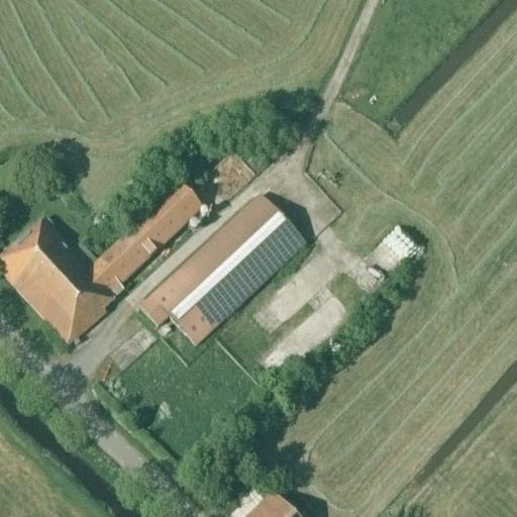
[(118,289),(201,212),(179,188),(96,265),(79,246),(72,253),(52,232),(54,230),(46,223),(44,225),(42,222),(0,260),(0,274),(68,347),(73,351),(76,347),(79,344),(76,341),(105,315),(102,313),(115,301),(114,300),(122,293),(118,289)]
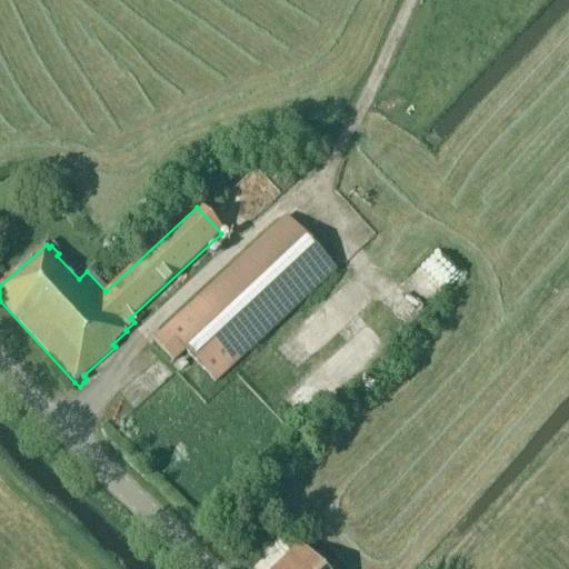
[(215,385),(335,272),(285,219),(152,341),(172,363),(185,352),(215,385)]
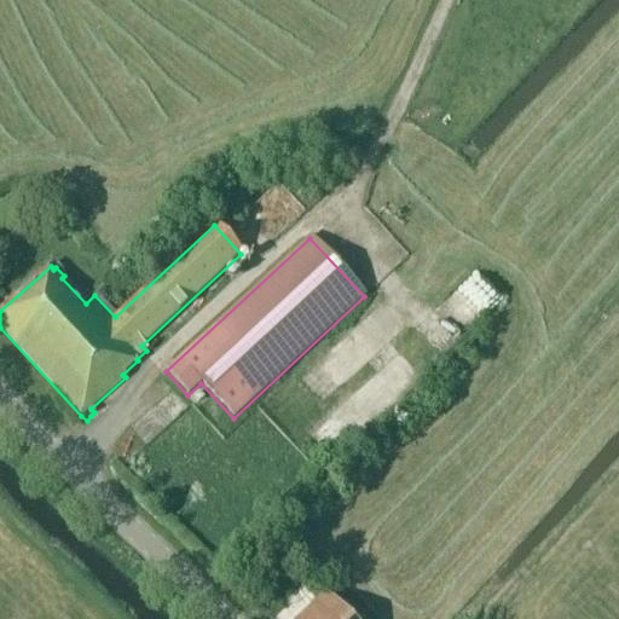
[(469,330),(504,299),(478,270),(444,300),(469,330)]
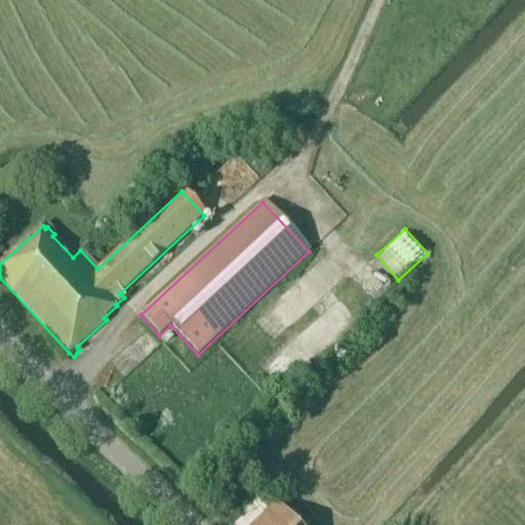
[(256,323),(277,340),(295,320),(275,303),(256,323)]
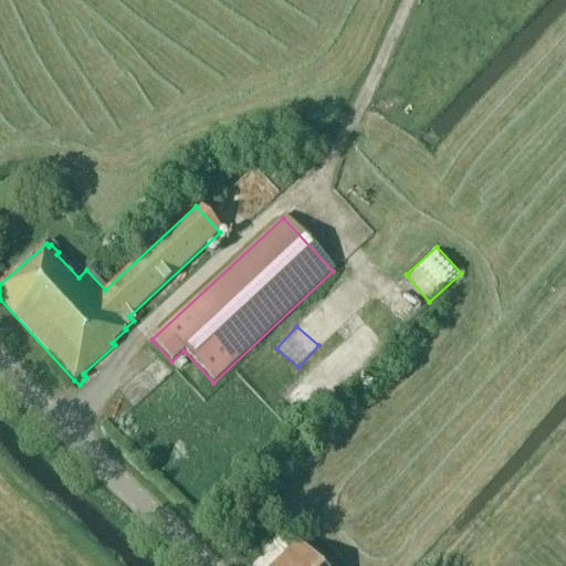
[(318,565),(296,543),(272,565),(318,565)]
